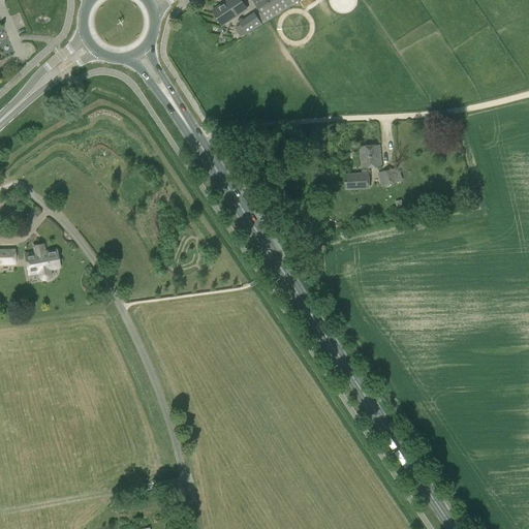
[(228,0),(213,10),(222,26),(247,9),(241,0),(228,0)]
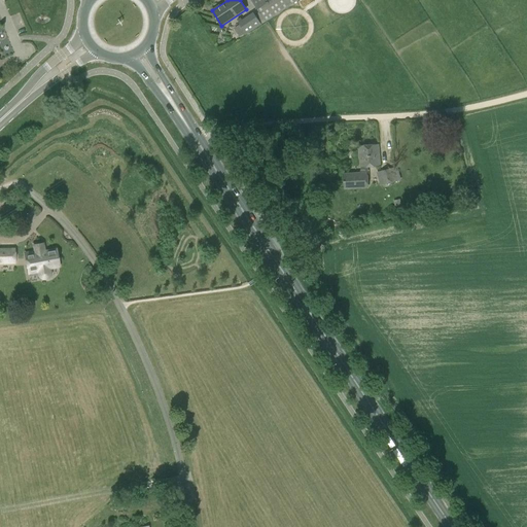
[(251,0),(259,12),(266,22),(299,0),(251,0)]
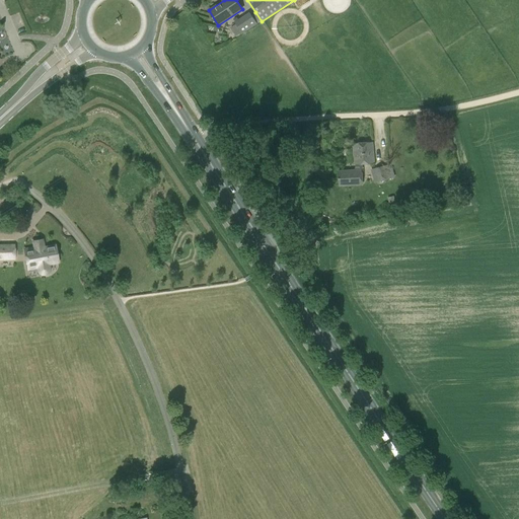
[(249,12),(234,21),(236,23),(241,32),(243,34),(257,24),(251,15),(249,12)]
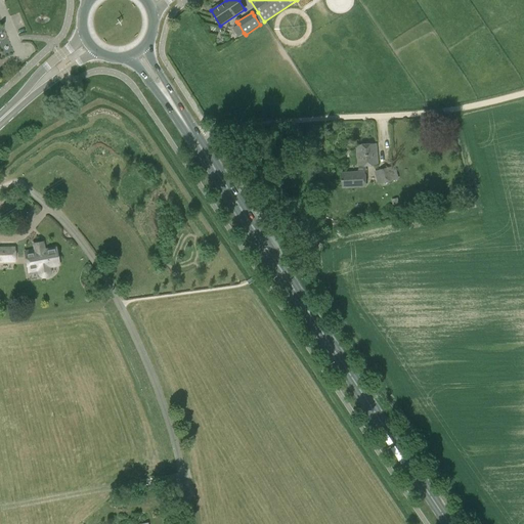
[(358,172),(357,173),(342,174),(343,186),(366,185),(365,173),(366,173),(365,166),(378,165),(377,144),(357,145),(358,166),(359,166),(358,172)]
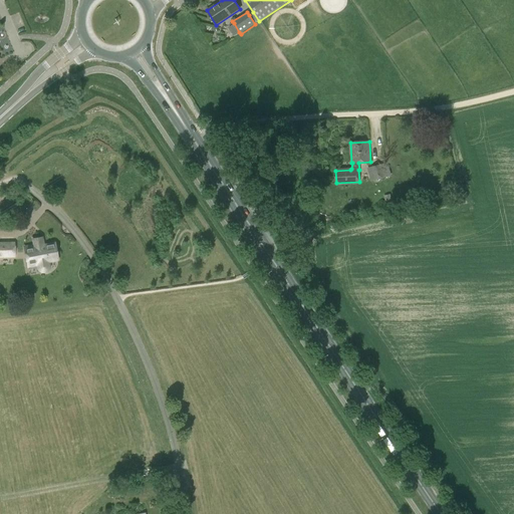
[(370,181),(388,177),(383,162),(366,166),(370,181)]
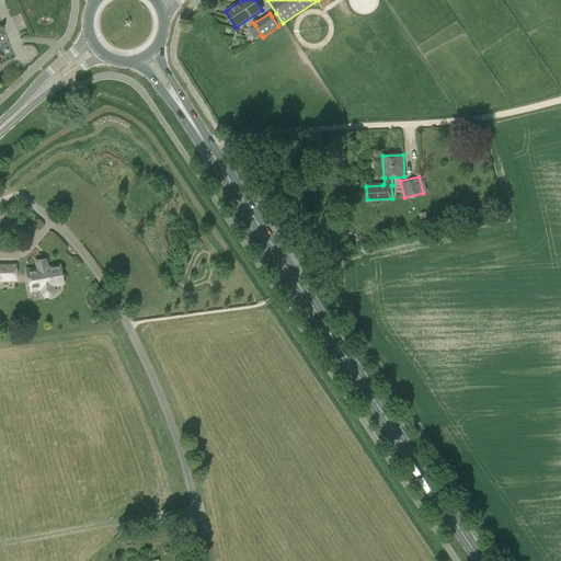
[(45,260),(36,262),(37,268),(27,270),(31,290),(41,288),(42,293),(44,295),(46,297),(50,296),(53,294),(53,293),(53,285),(63,284),(59,266),(47,268),(45,260)]
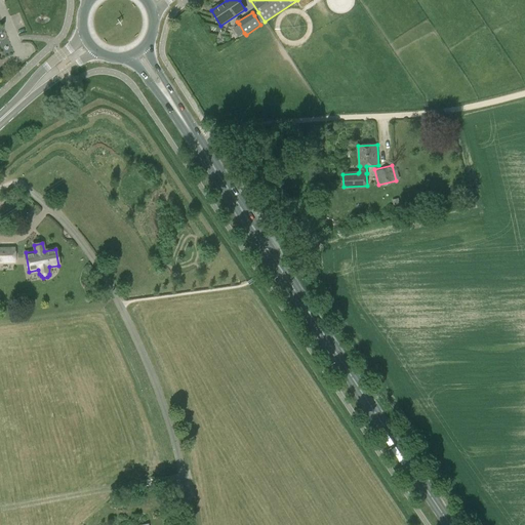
[(0,264),(15,264),(14,247),(0,247),(0,264)]
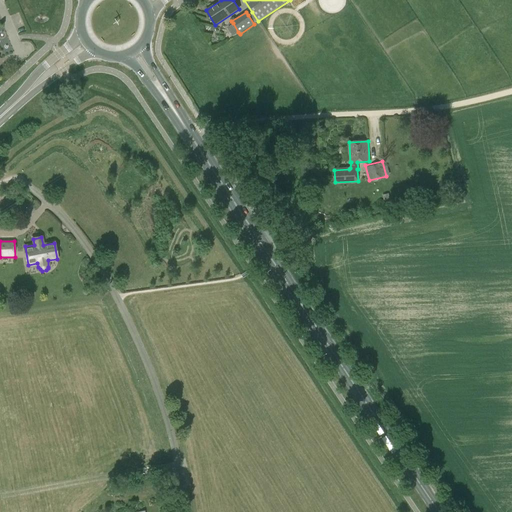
All buildings are outlined.
